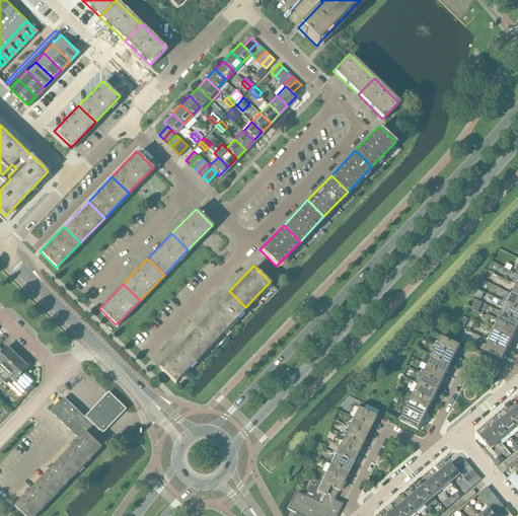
[(245,307),(229,291),(205,316),(222,333),(245,307)]
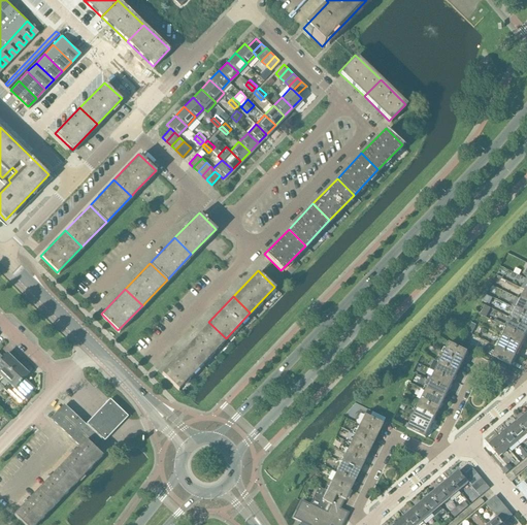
[(526,300),(520,297),(516,306),(526,312),(526,300)]
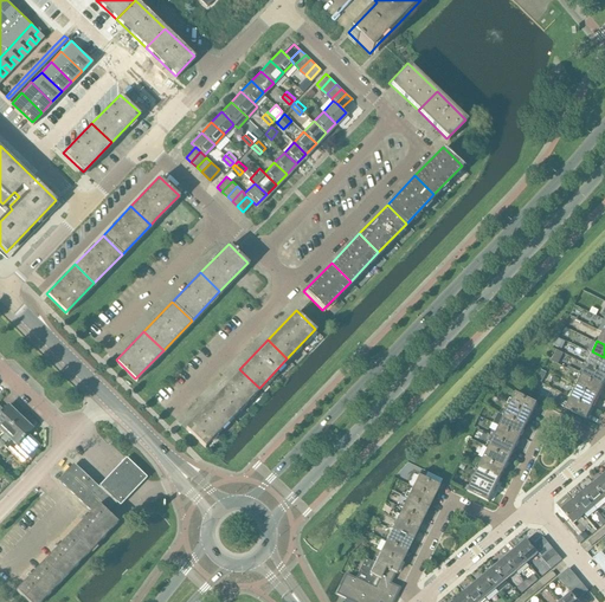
[(604,357),(592,351),(586,362),(604,371),(604,357)]
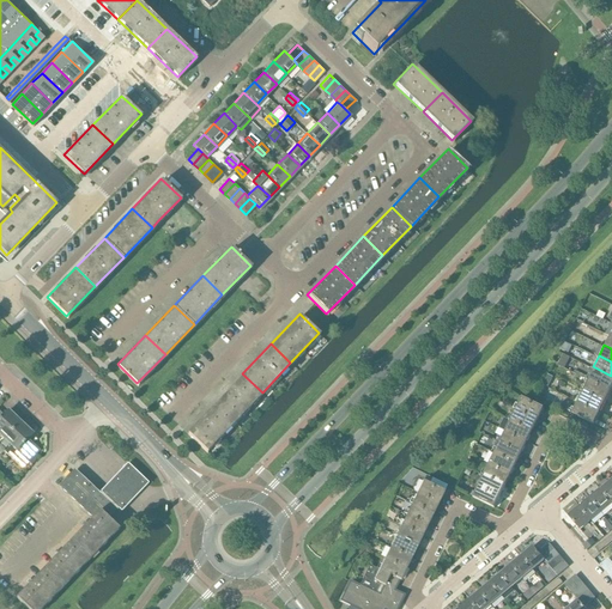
[(611,381),(611,376),(593,366),(587,377),(609,388),(611,381)]
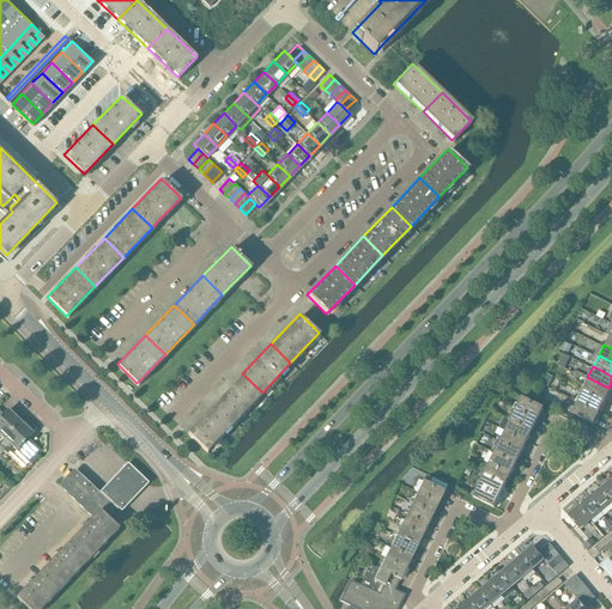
[(214,403),(234,421),(262,393),(242,373),(214,403)]
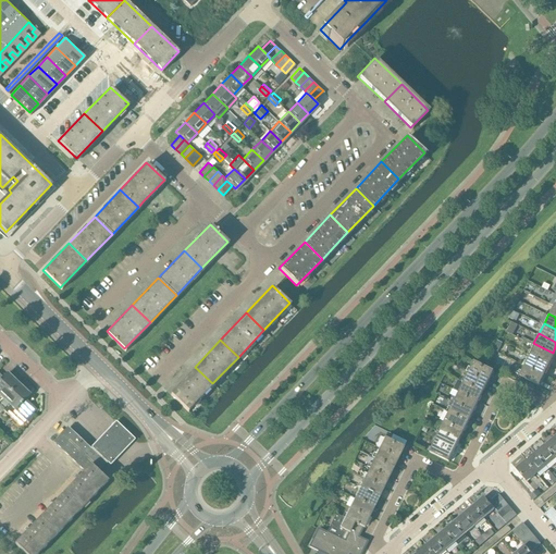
[(553,353),(533,343),(529,353),(548,362),(553,353)]
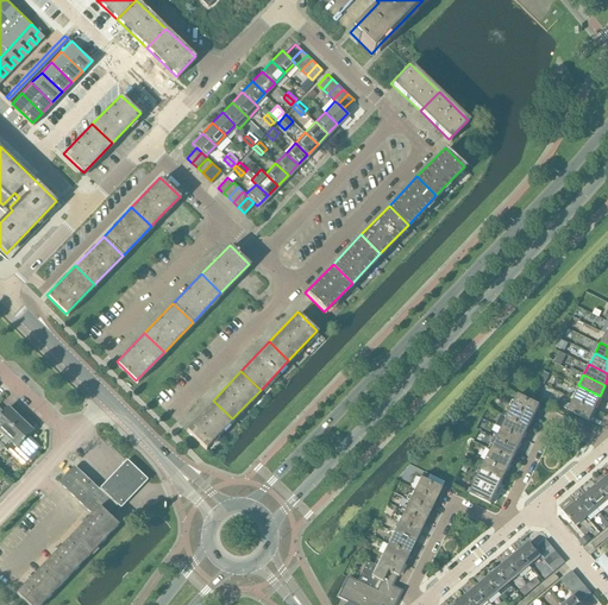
[(572,391),(570,396),(572,397),(594,407),(600,396),(578,385),(575,392),(572,391)]
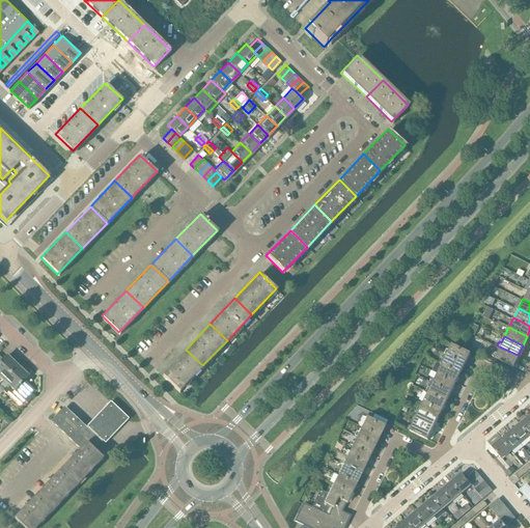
[(446,353),(465,361),(470,352),(451,342),(446,353)]
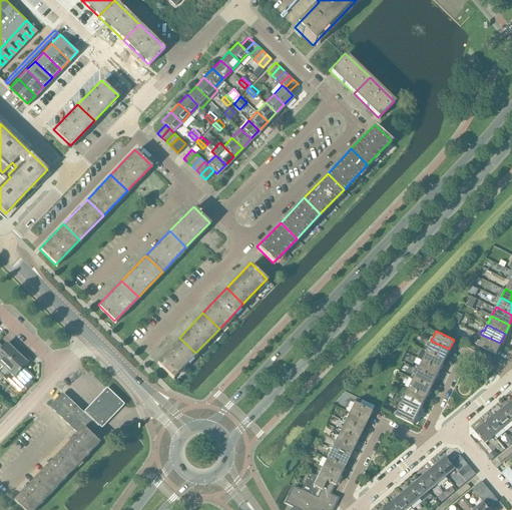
[(500,343),(482,335),(478,344),(496,353),(500,343)]
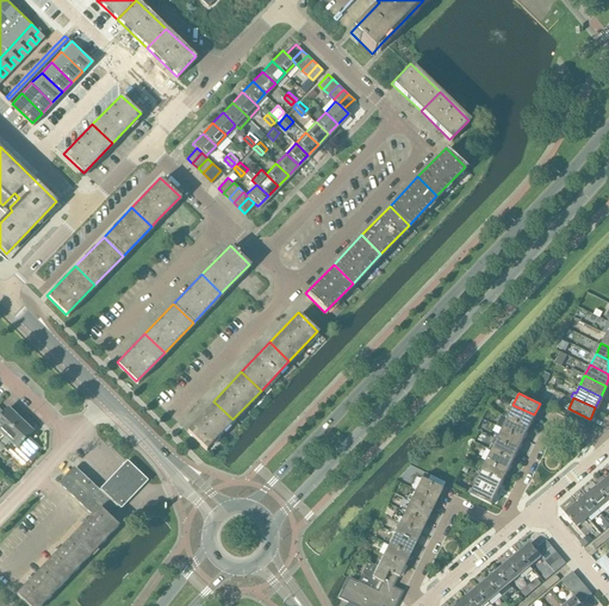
[(186,430),(205,448),(232,419),(213,401),(186,430)]
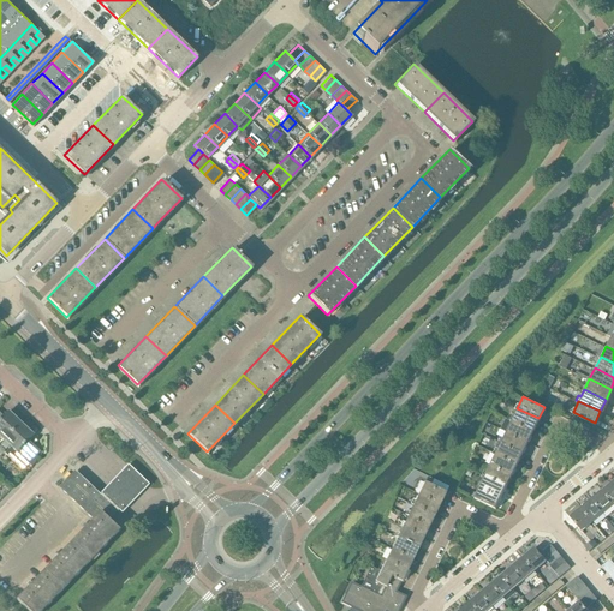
[(538,418),(517,408),(512,419),(534,429),(538,418)]
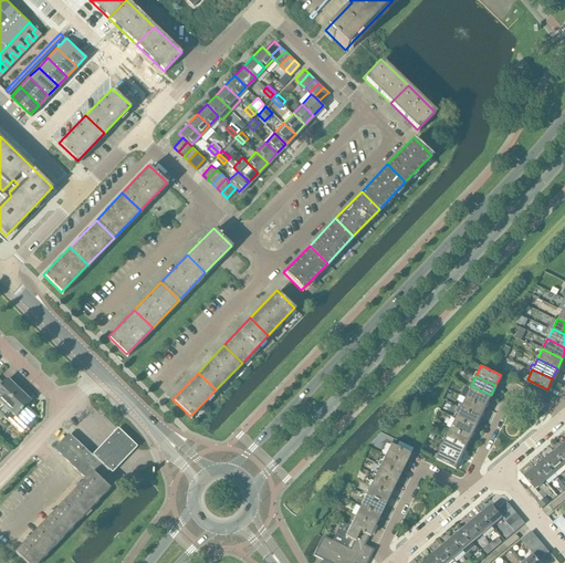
[(0,402),(2,404),(18,387),(7,377),(1,383),(0,382),(0,402)]
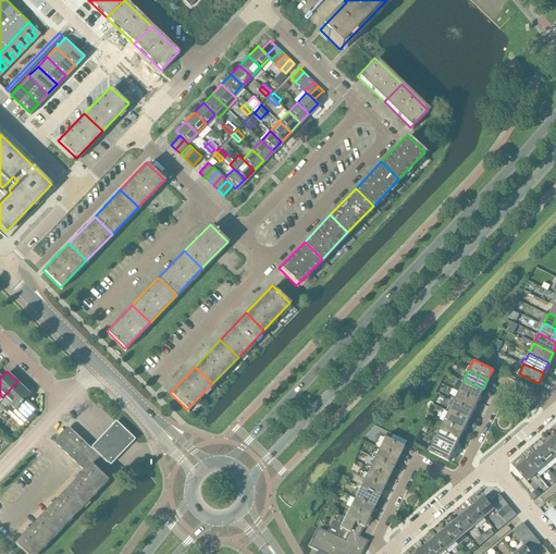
[(483,389),(464,380),(458,390),(478,399),(483,389)]
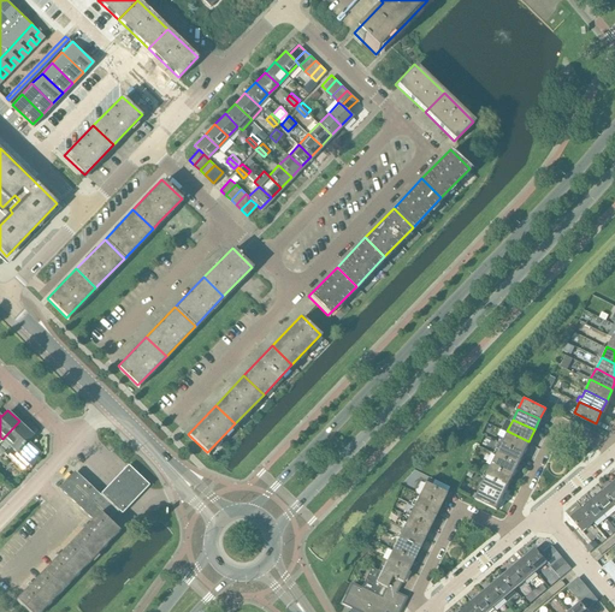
[(19,421),(3,439),(9,445),(4,451),(22,468),(28,462),(30,464),(34,459),(31,457),(39,450),(27,438),(31,433),(19,421)]
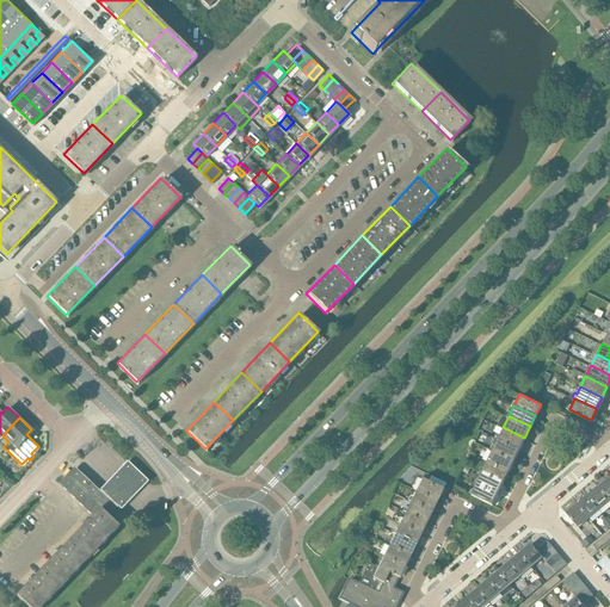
[(524,438),(503,427),(498,438),(519,448),(524,438)]
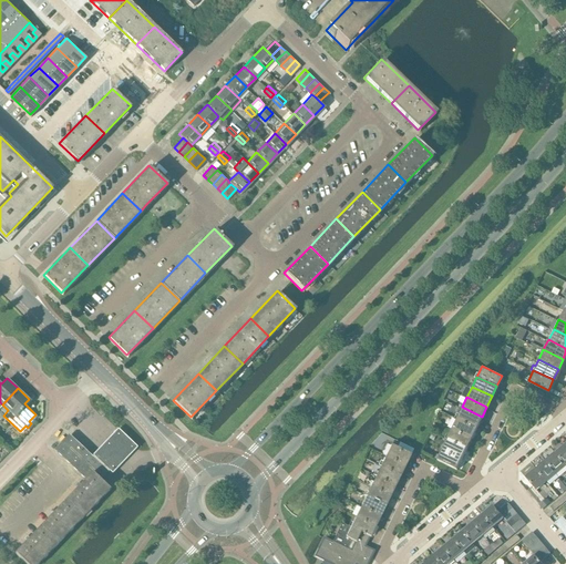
[(482,417),(462,407),(456,417),(476,427),(482,417)]
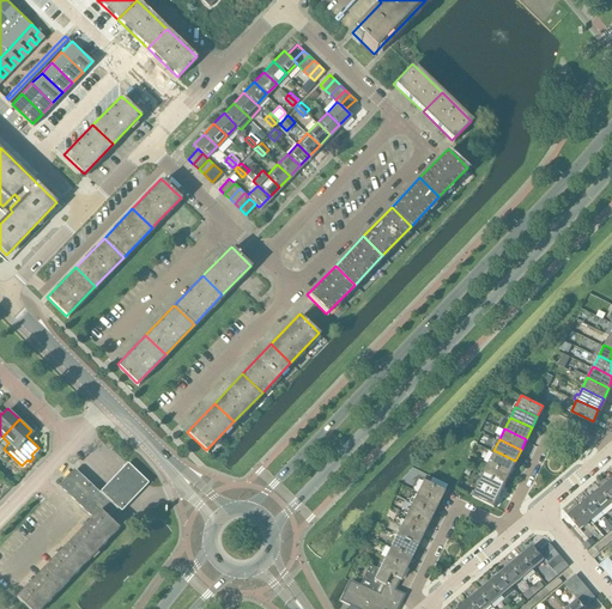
[(515,461),(494,450),(489,461),(510,472),(515,461)]
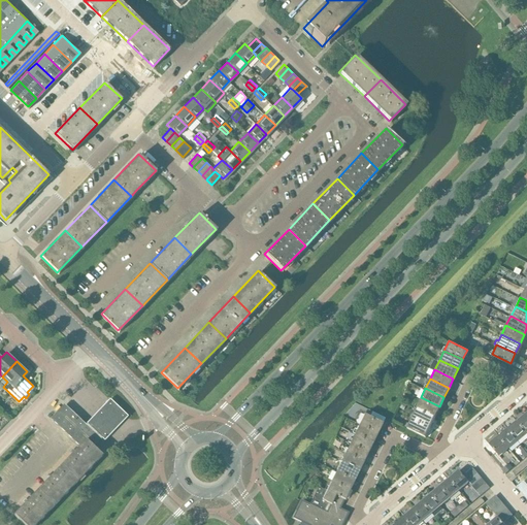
[(108,397),(85,422),(103,439),(127,414),(109,396),(108,397)]
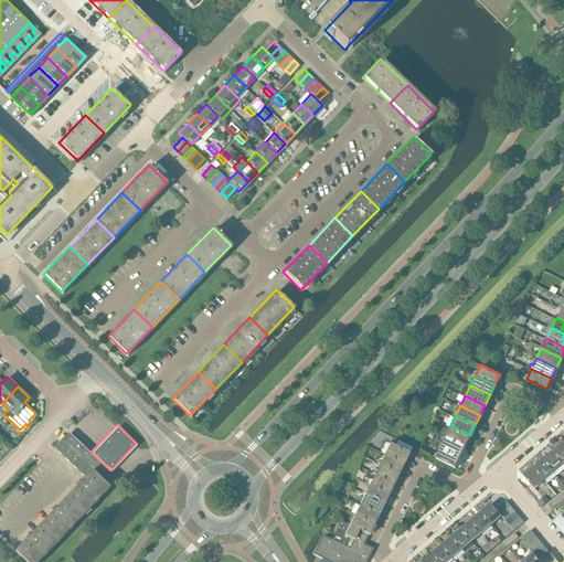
[(470,435),(450,425),(445,435),(465,445),(470,435)]
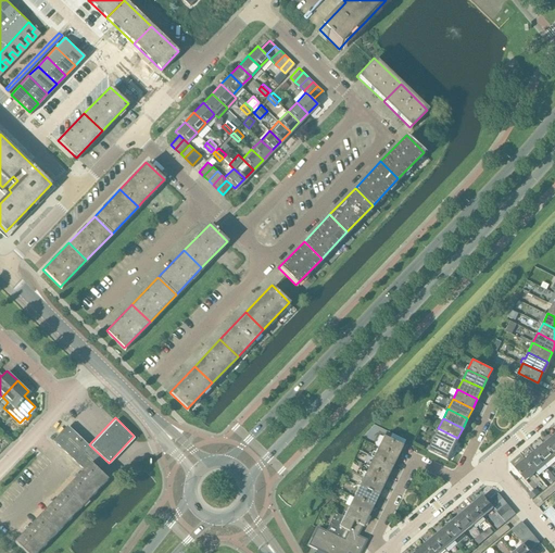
[(54,439),(84,467),(89,462),(97,469),(105,461),(67,425),(54,439)]
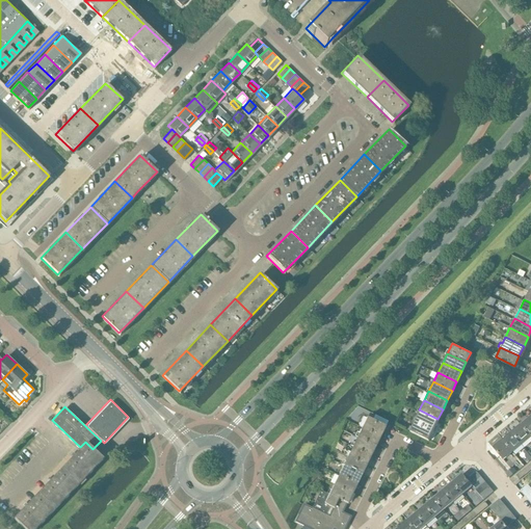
[(437,419),(419,410),(414,420),(432,429),(437,419)]
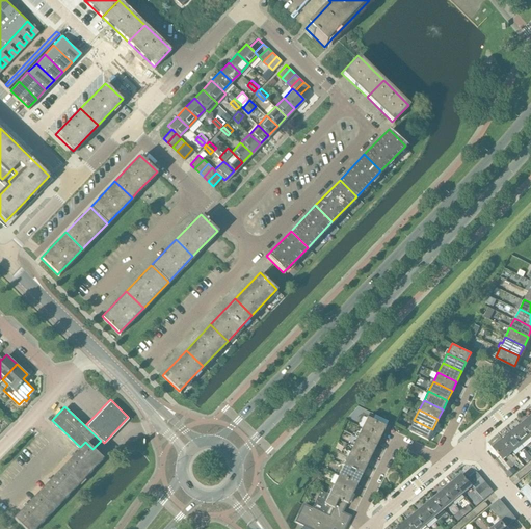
[(530,433),(530,417),(529,415),(520,423),(530,434),(530,433)]
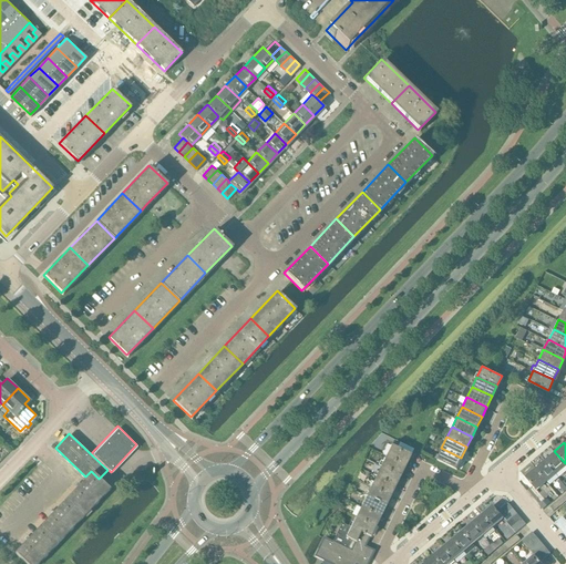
[(384,453),(404,463),(410,452),(390,443),(384,453)]
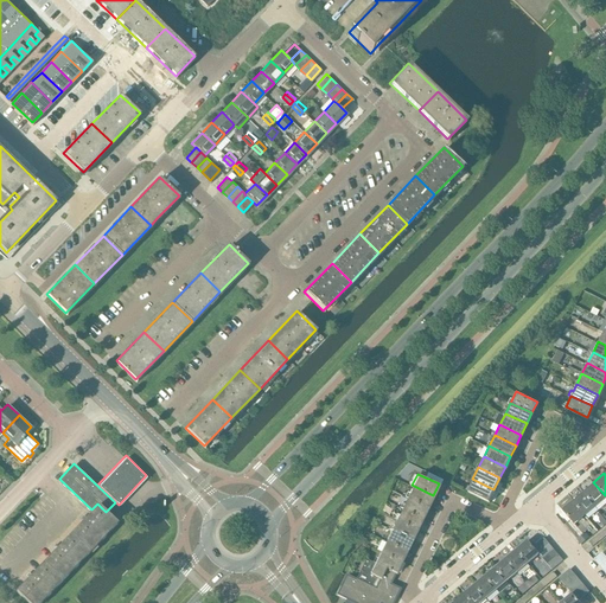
[(493,489),(472,479),(467,489),(489,500),(493,489)]
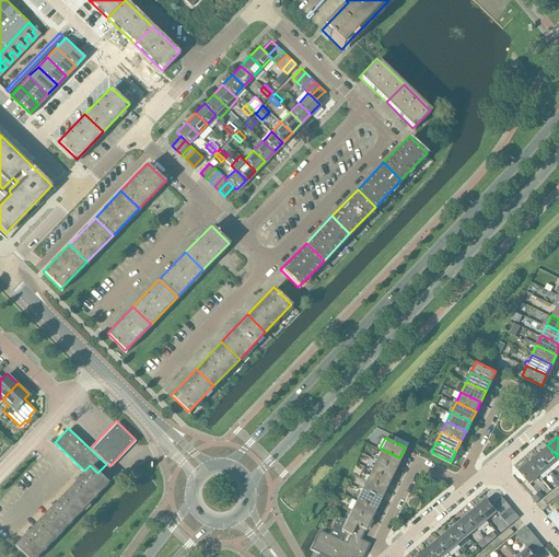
[(558,457),(547,445),(537,453),(548,466),(558,457)]
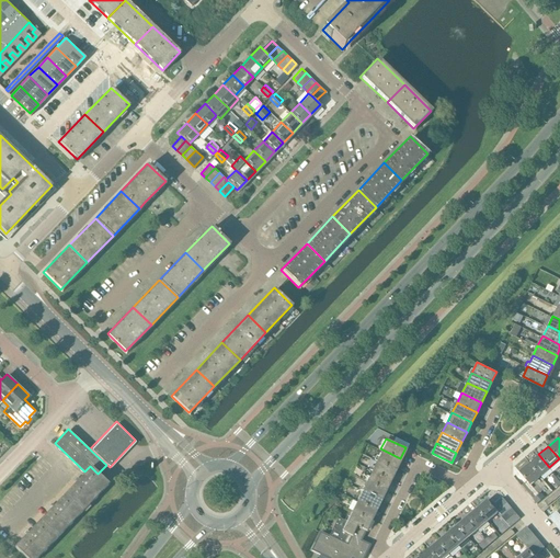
[(400,458),(380,448),(376,458),(396,468),(400,458)]
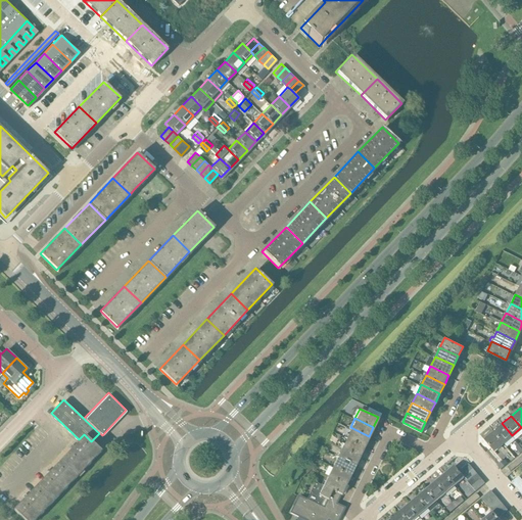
[(512,435),(502,423),(493,430),(504,442),(512,435)]
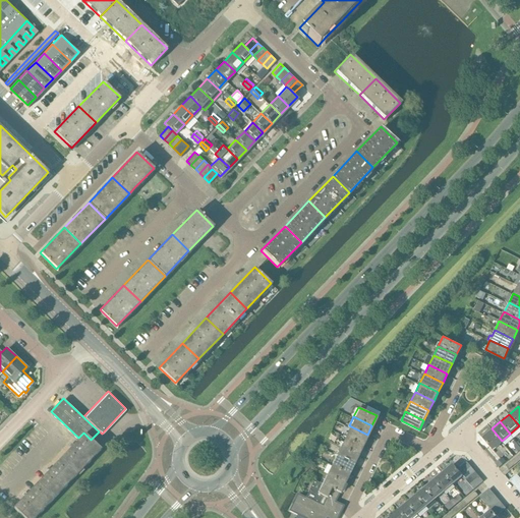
[(367,435),(349,425),(344,436),(362,444),(367,435)]
